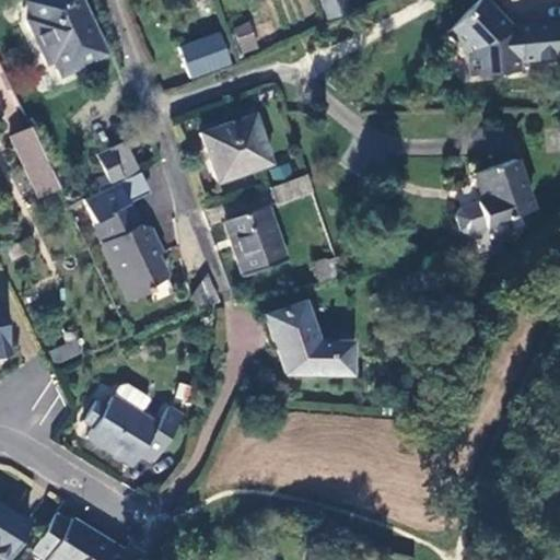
[(60,74),(105,55),(79,0),(28,0),(25,1),(32,16),(25,20),(47,62),(53,60),(60,74)]
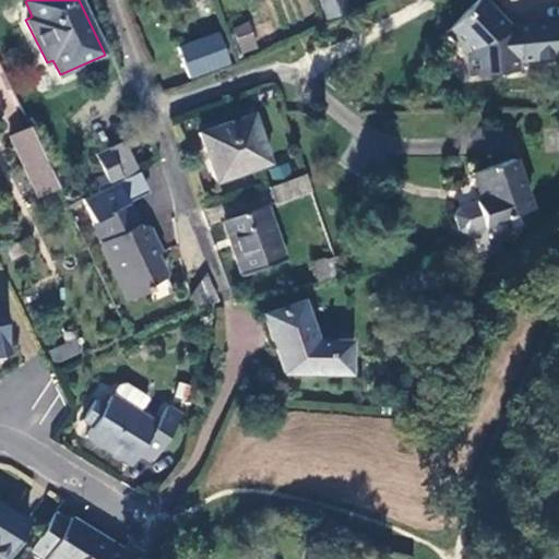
[(348,12),(343,0),(321,0),(328,20),(348,12)]
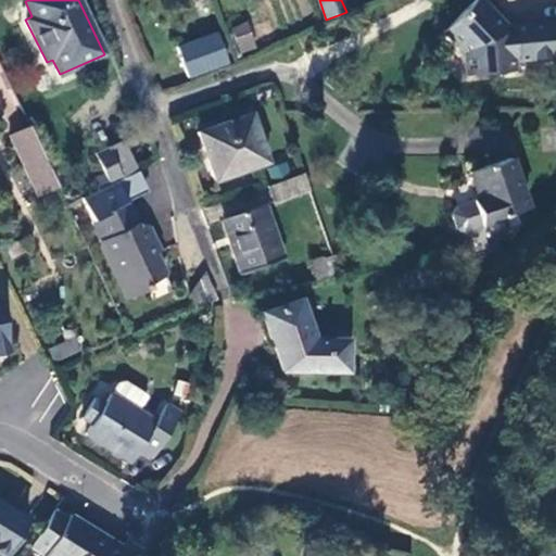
[(463,54),(465,77),(513,74),(513,63),(555,59),(555,25),(508,29),(509,34),(505,35),(500,28),(500,22),(477,0),(476,0),(442,33),(463,54)]
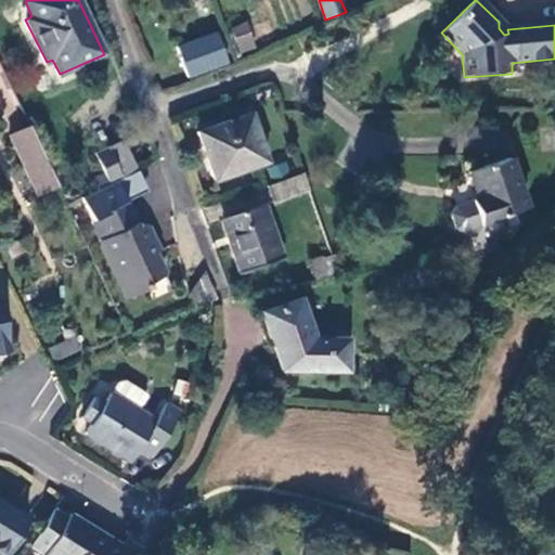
[(255,44),(246,24),(232,29),(241,50),(255,44)]
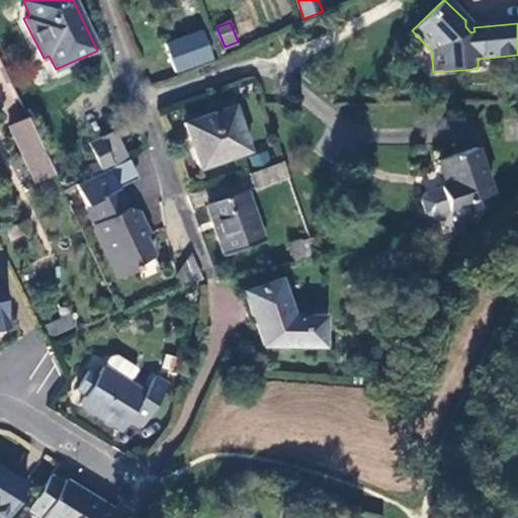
[(209,59),(218,55),(208,30),(199,33),(209,59)]
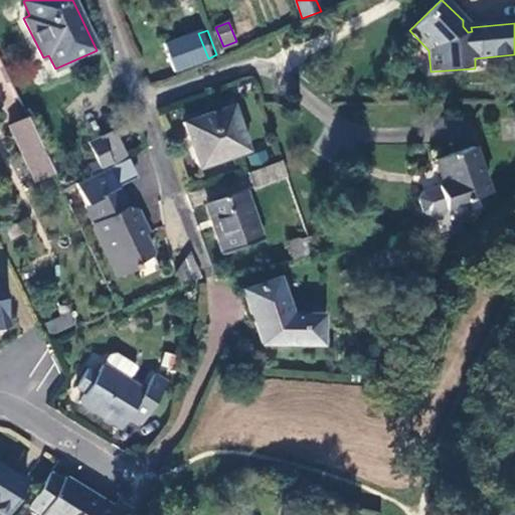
[(198,33),(164,46),(173,71),(208,58),(198,33)]
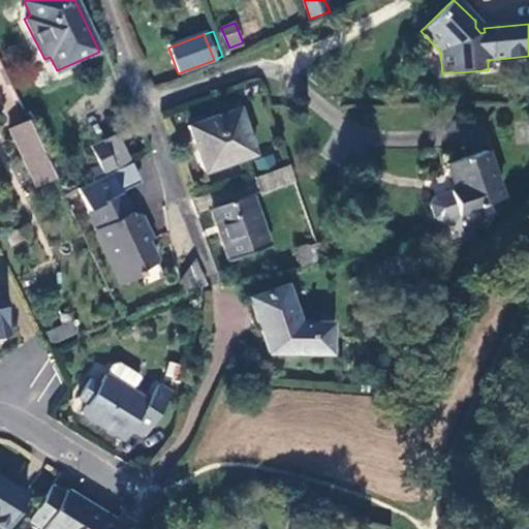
[(238,109),(187,126),(203,173),(254,155),(238,109)]
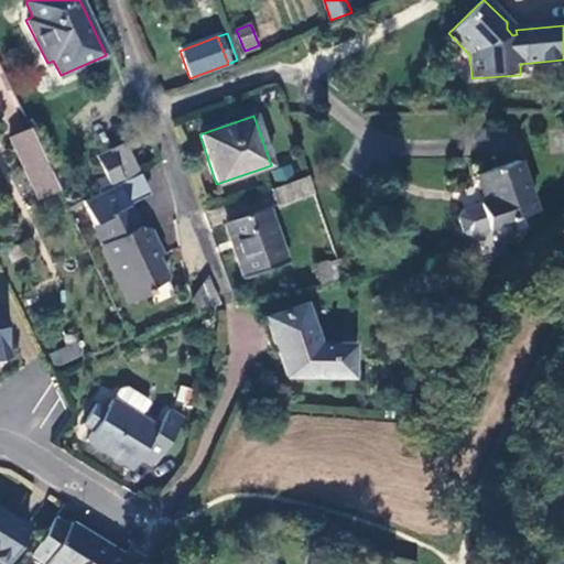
[(30,129),(10,139),(9,139),(38,198),(58,188),(30,129)]
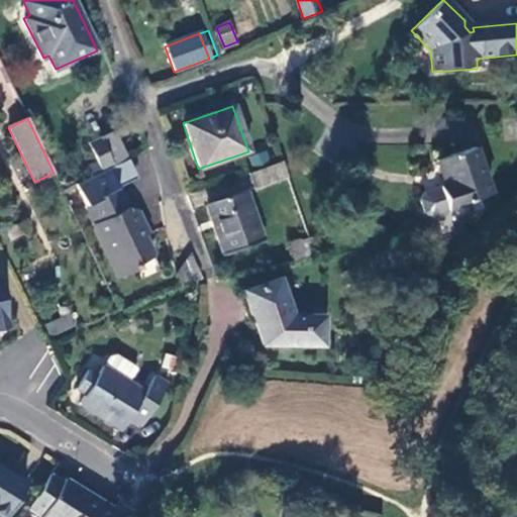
[(113,131),(100,137),(113,166),(127,159),(113,131)]
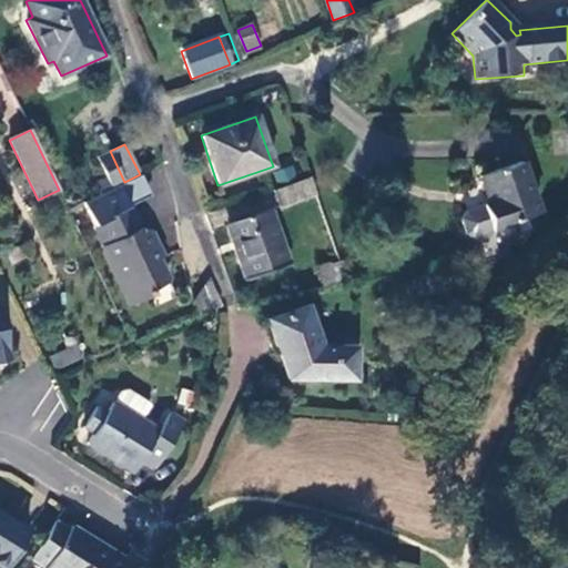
[(520,163),(478,176),(487,206),(482,208),(480,208),(463,213),(459,220),(465,236),(472,240),(489,234),(488,230),(537,213),(520,163)]
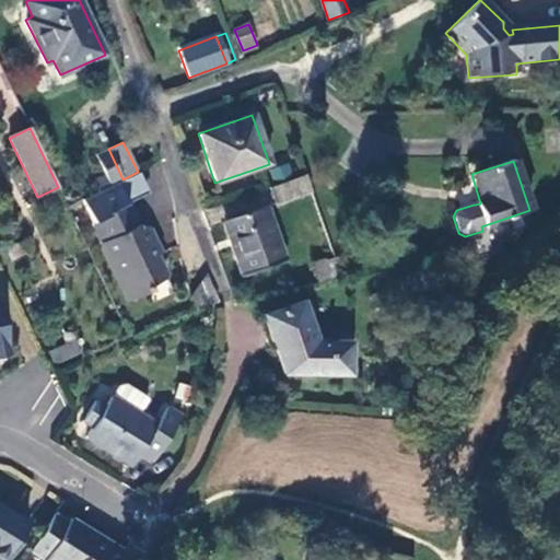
[(275,207),(312,193),(306,176),(268,190),(275,207)]
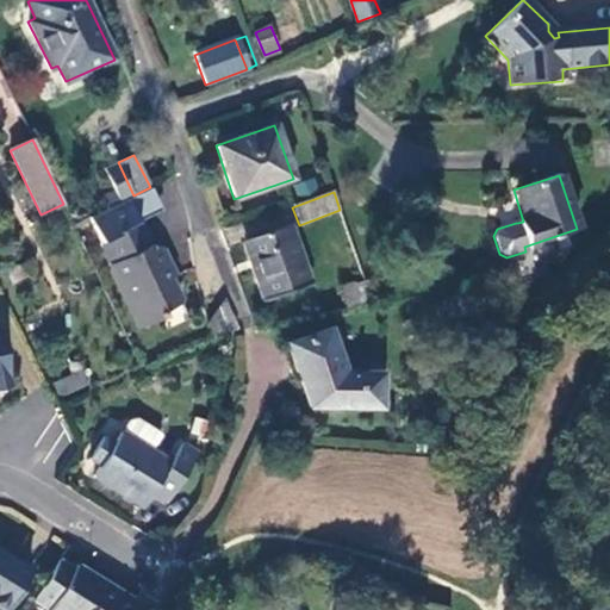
[(139,325),(161,316),(159,311),(175,304),(176,297),(168,277),(170,275),(166,266),(168,262),(162,249),(154,248),(149,250),(125,199),(88,217),(139,325)]
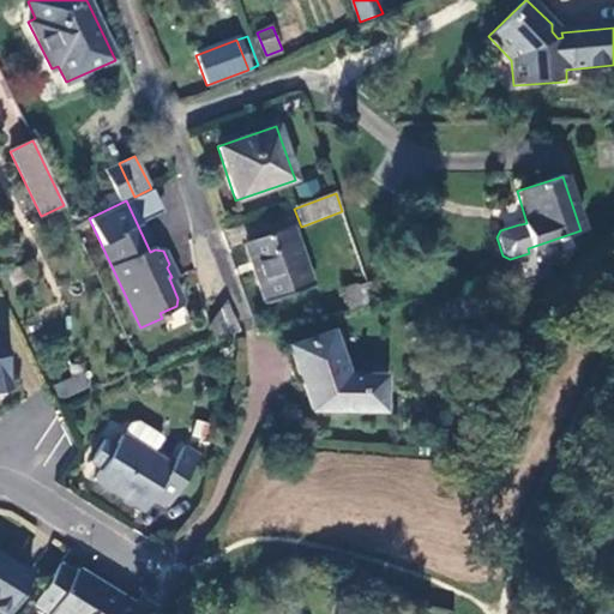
[(312,286),(290,228),(245,244),(264,301),(312,286)]
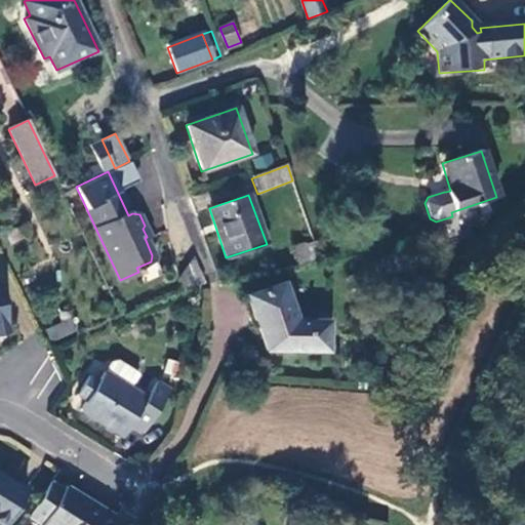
[(15,229),(5,235),(10,245),(21,241),(15,229)]
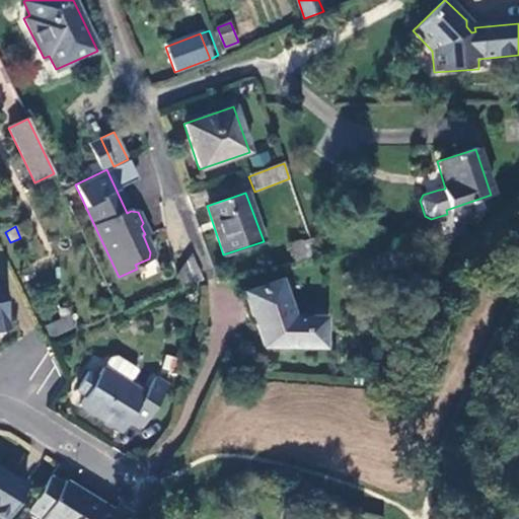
[(311,240),(302,242),(307,260),(317,257),(311,240)]
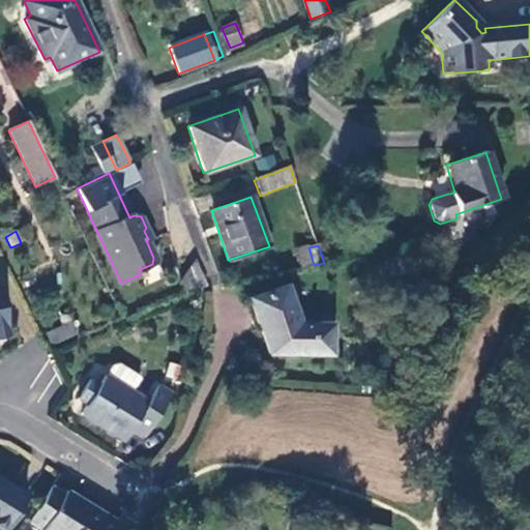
[(296,248),(301,268),(314,265),(308,247),(308,246),(296,248)]
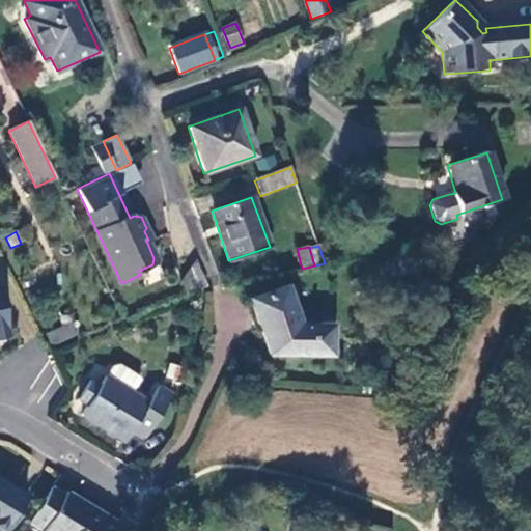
[(383,281),(412,276),(404,247),(376,252),(383,281)]
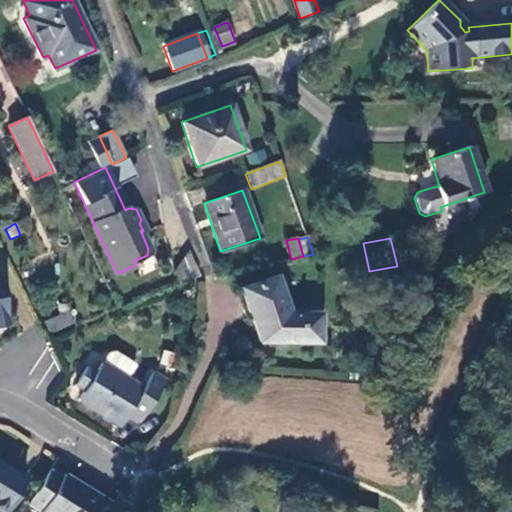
[(186,254),(174,271),(179,284),(195,277),(186,254)]
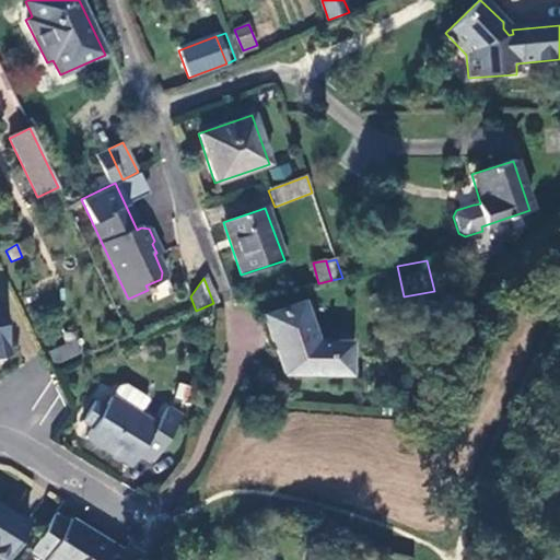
[(282,373),(349,374),(350,342),(315,342),(303,303),(264,316),(282,373)]
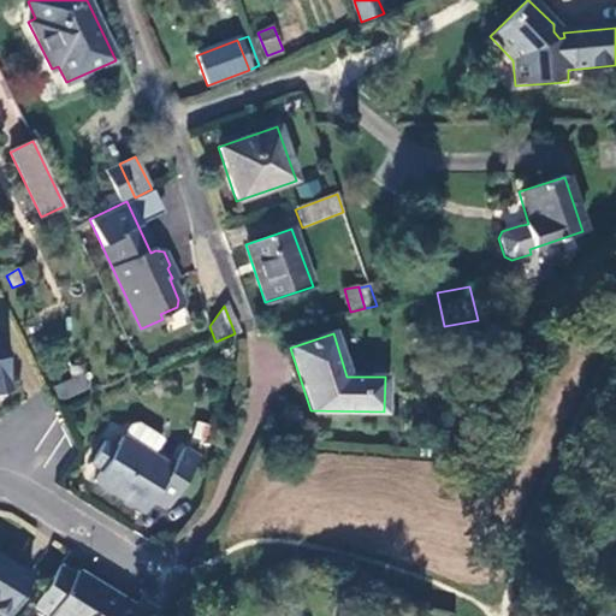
[(502,362),(505,378),(513,371),(503,360),(502,362)]
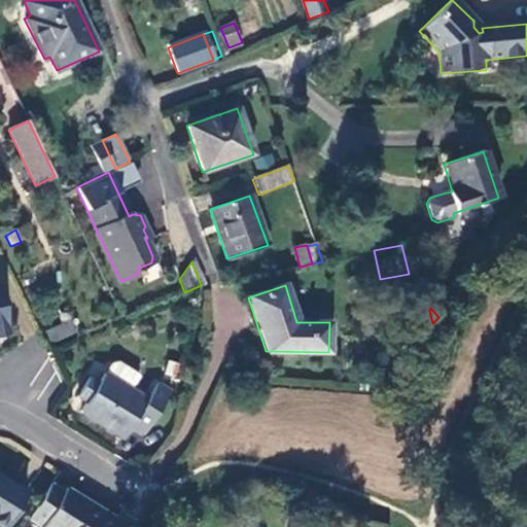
[(70,321),(41,335),(46,346),(76,334),(70,321)]
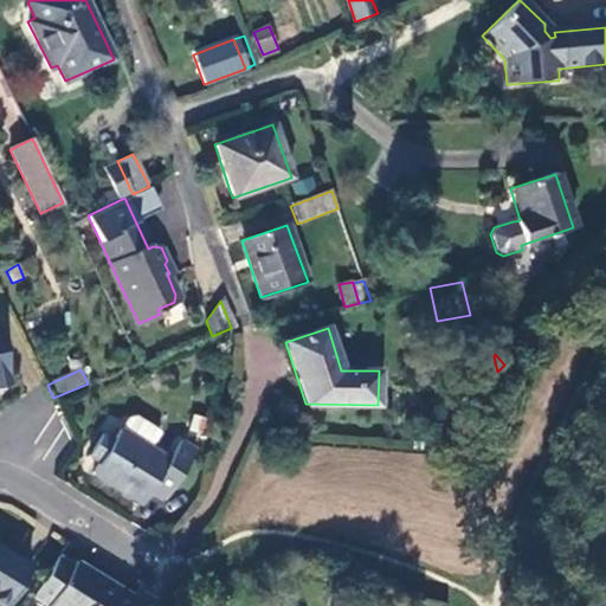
[(150,492),(166,501),(198,451),(181,440),(171,461),(150,447),(161,431),(137,416),(130,417),(122,430),(121,429),(113,442),(102,436),(88,457),(98,465),(92,475),(141,505),(150,492)]
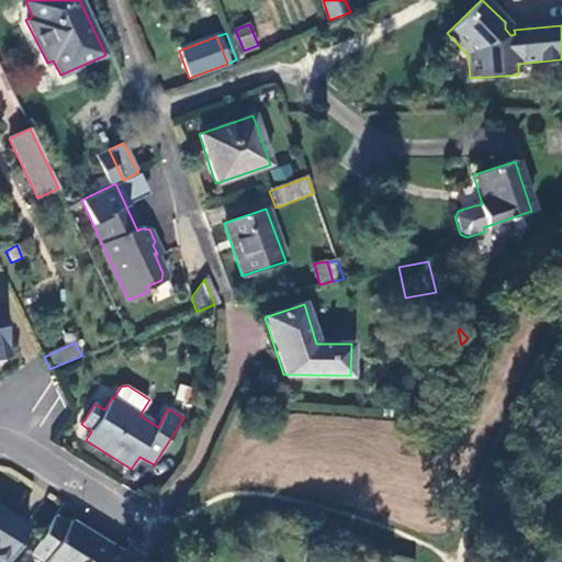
[(3,561),(27,527),(0,509),(0,561),(1,561),(3,561)]
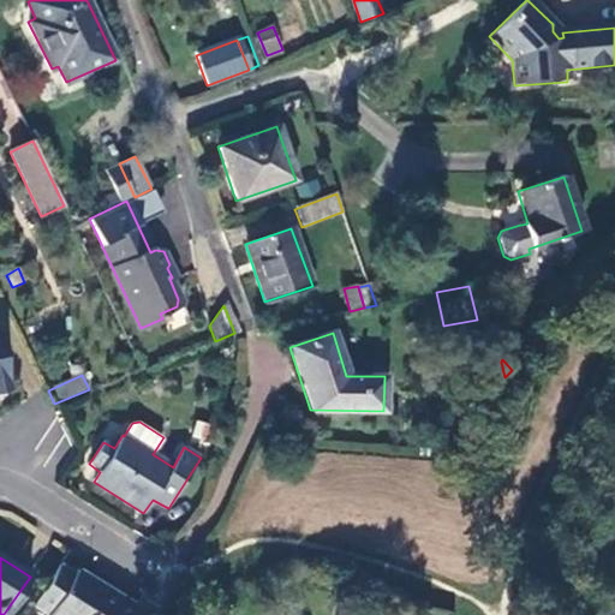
[(76,574),(61,566),(35,607),(49,614),(135,614),(139,609),(78,571),(76,574)]
